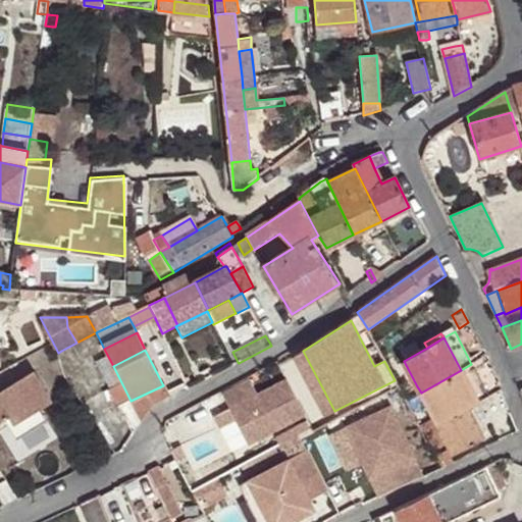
[(58,353),(55,355),(64,370),(70,368),(61,351),(58,353)]
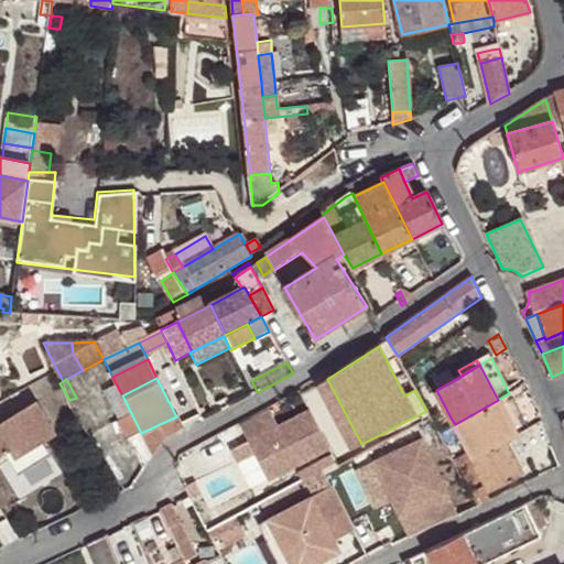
[(351,449),(361,444),(327,379),(317,386),(351,449)]
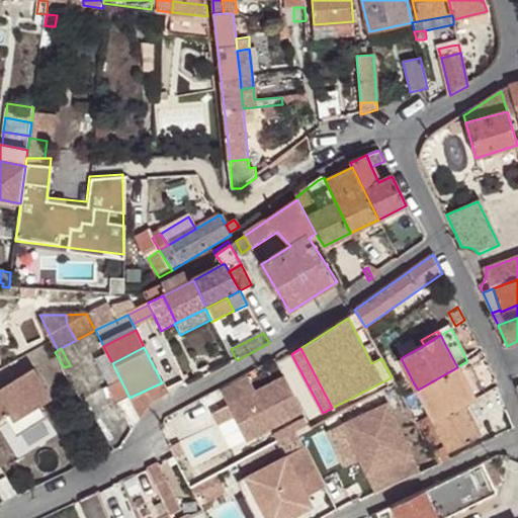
[(475,400),(486,395),(470,366),(460,371),(475,400)]
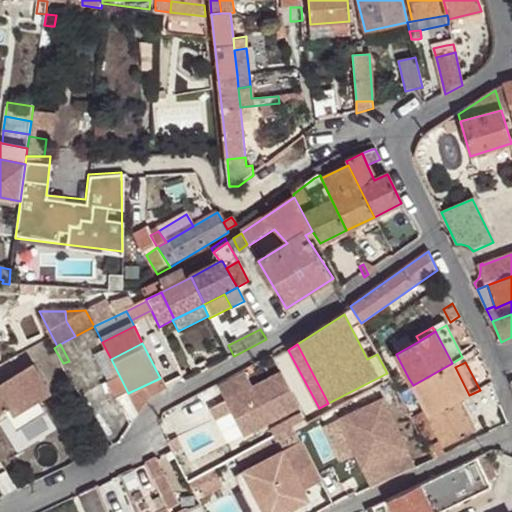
[(455,367),(452,363),(413,385),(429,416),(458,401),(469,395),(455,367)]
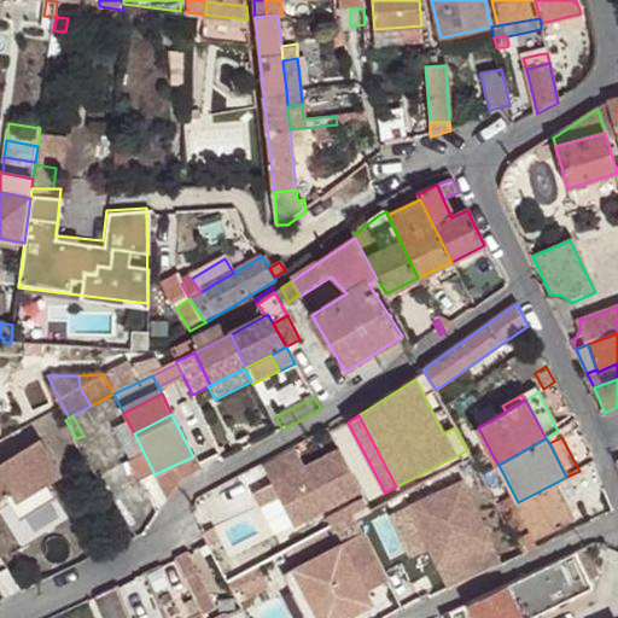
[(38,441),(0,464),(0,497),(1,497),(7,493),(23,517),(52,499),(42,484),(58,474),(38,441)]
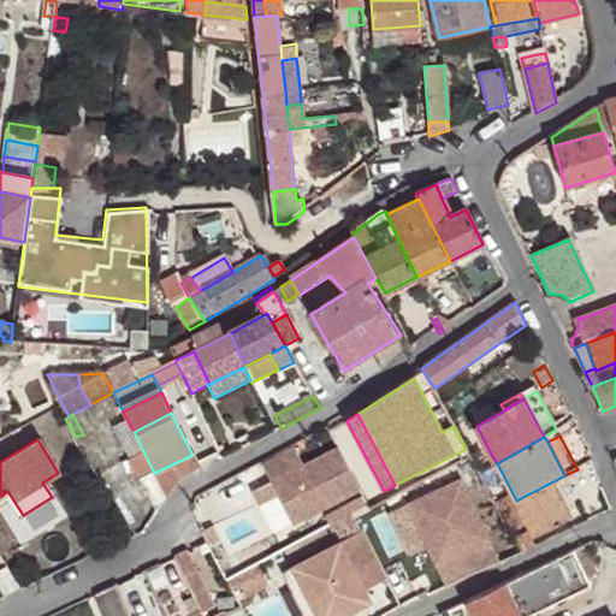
[(289,448),(261,461),(292,525),(356,495),(333,448),(297,466),(289,448)]
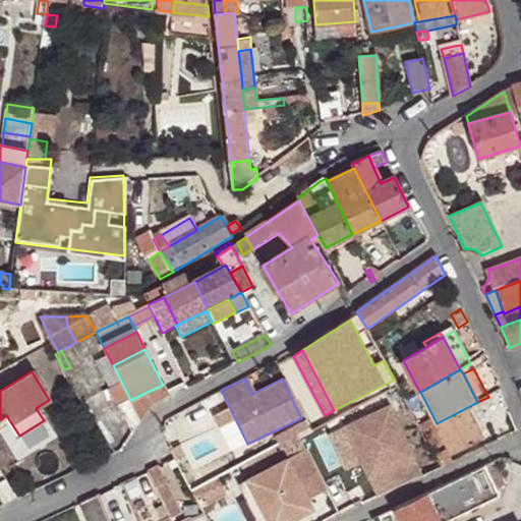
[(152,406),(170,396),(163,385),(130,400),(119,407),(133,432),(152,406)]
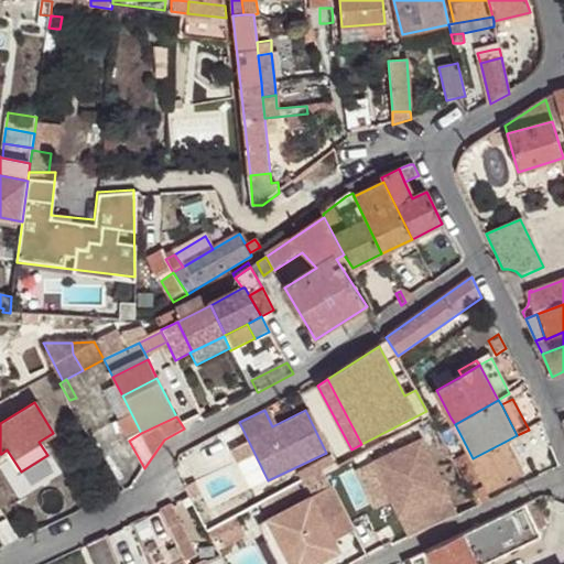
[(451,418),(435,427),(438,433),(451,427),(455,424),(451,418)]
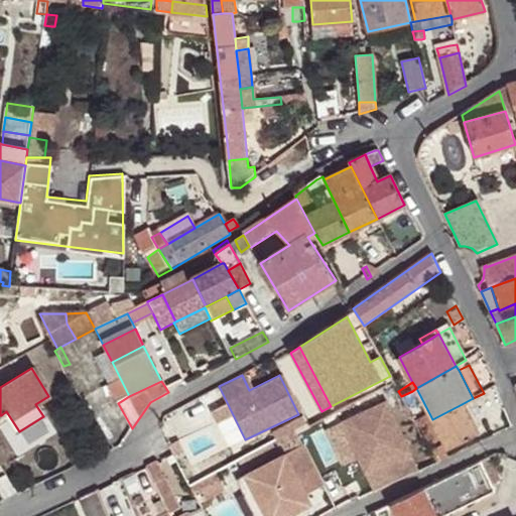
[(481,413),(473,398),(462,404),(432,419),(434,423),(448,449),(478,434),(470,419),(481,413)]
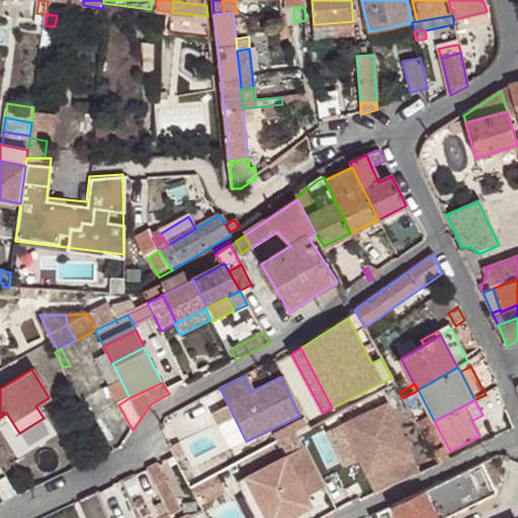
[(386,405),(343,423),(374,496),(417,476),(386,405)]
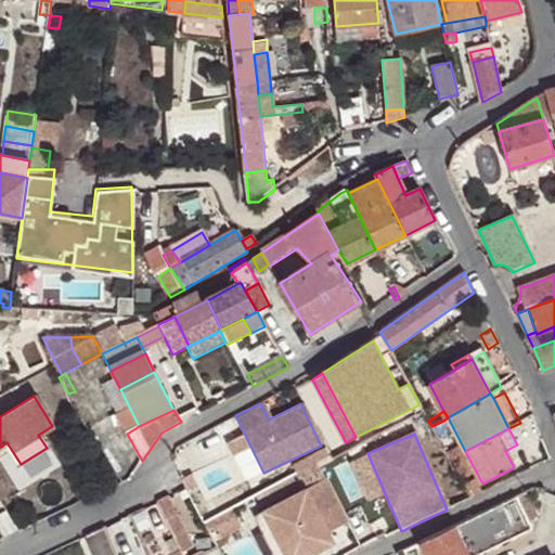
[(448,436),(440,441),(450,459),(457,455),(448,436)]
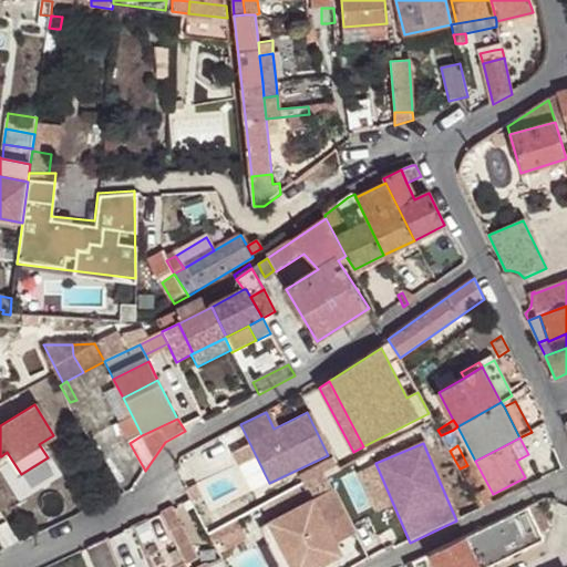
[(7,452),(1,456),(14,478),(21,474),(7,452)]
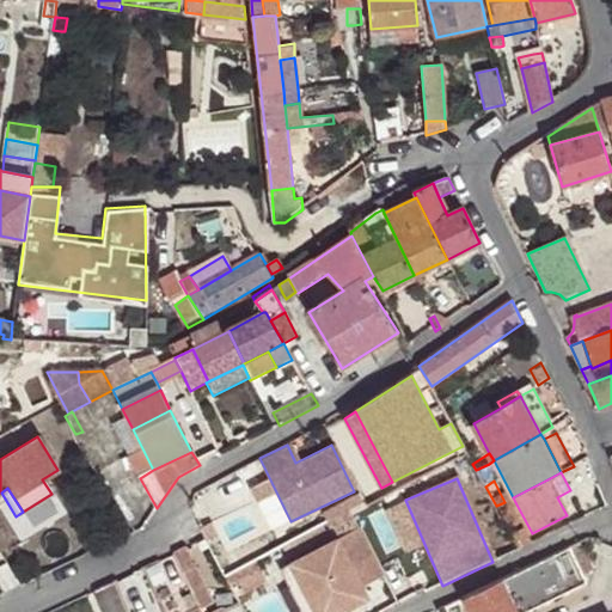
[(505,502),(496,506),(509,530),(519,524),(508,506),(515,502),(513,497),(505,502)]
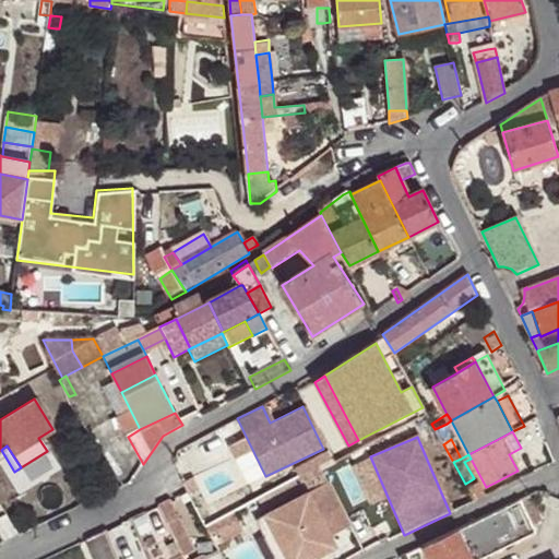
[(325,484),(263,515),(286,558),(300,558),(331,544),(329,538),(348,527),(325,484)]
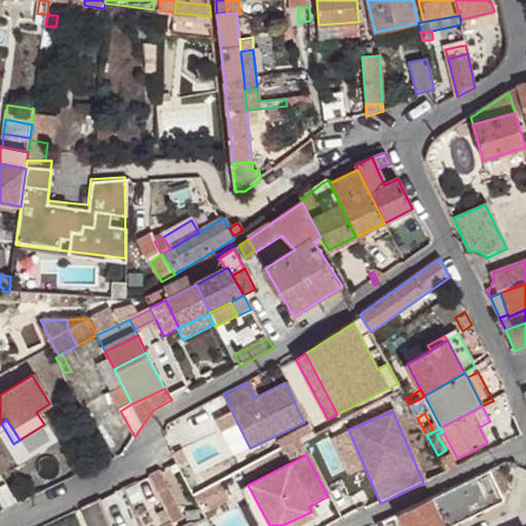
[(449,456),(440,460),(447,473),(456,467),(449,456)]
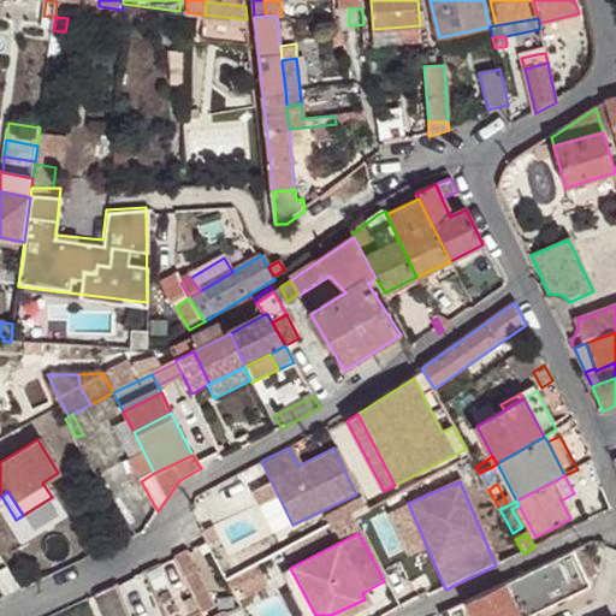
[(190,551),(178,557),(187,574),(199,569),(190,551)]
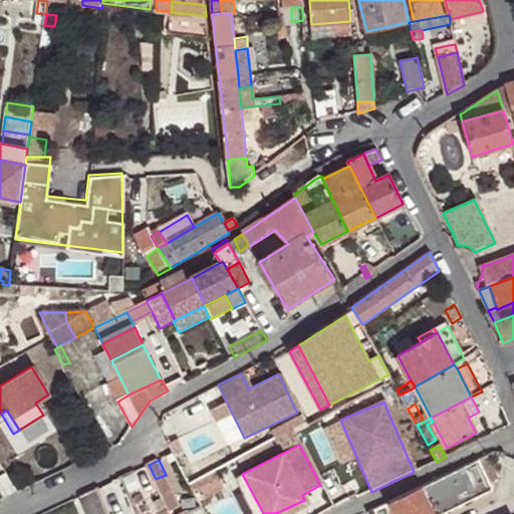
[(480,460),(421,489),(432,513),(444,513),(494,490),(480,460)]
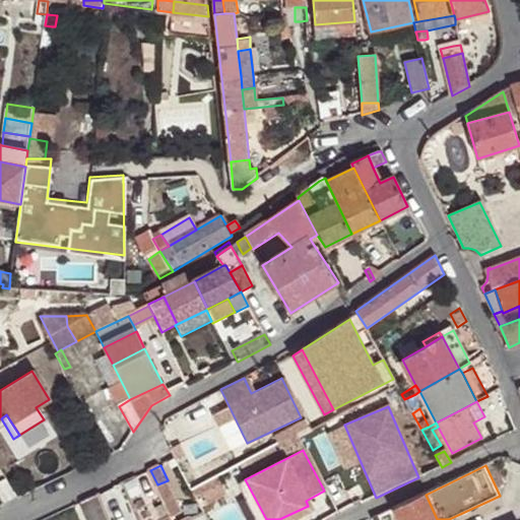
[(168,480),(157,484),(171,514),(172,518),(180,514),(172,496),(175,495),(168,480)]
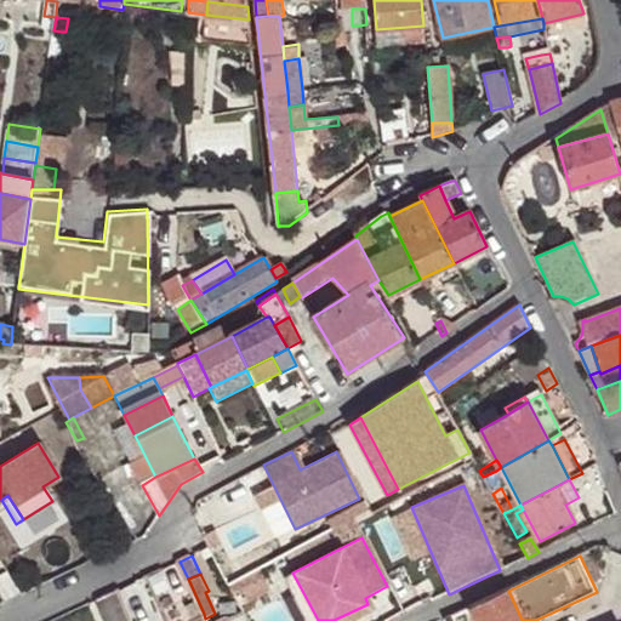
[(137,582),(119,591),(131,620),(138,620),(152,615),(137,582)]
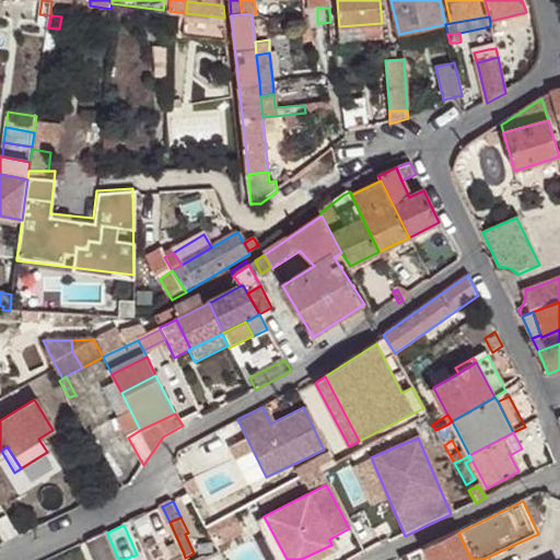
[(118,559),(107,533),(88,541),(95,559),(118,559)]
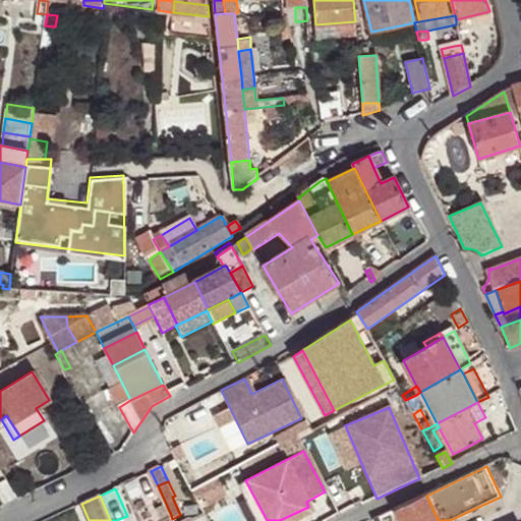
[(438,520),(426,496),(397,511),(401,518),(402,520),(438,520)]
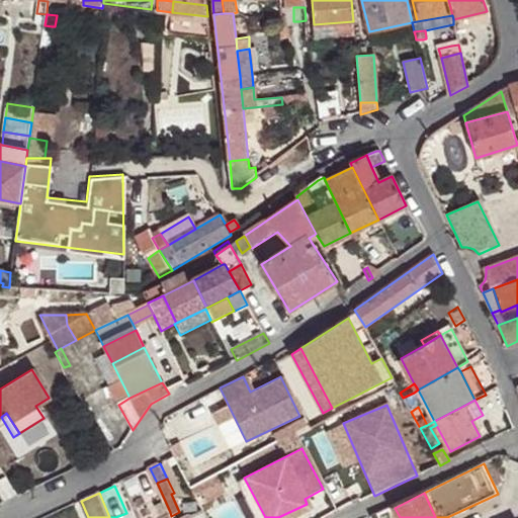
[(395,508),(379,514),(380,517),(392,517),(399,515),(395,508)]
